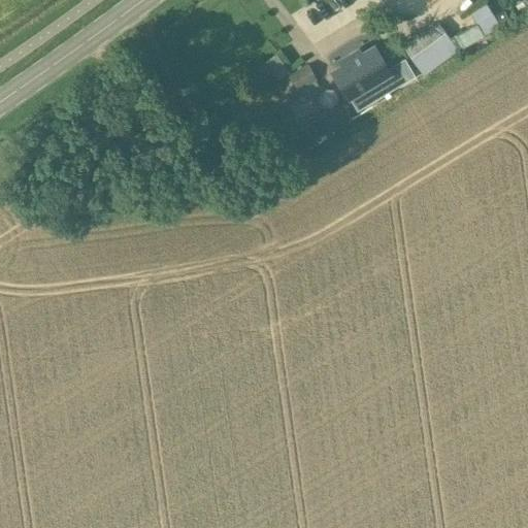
[(499,25),(486,3),(470,12),(484,34),(499,25)]
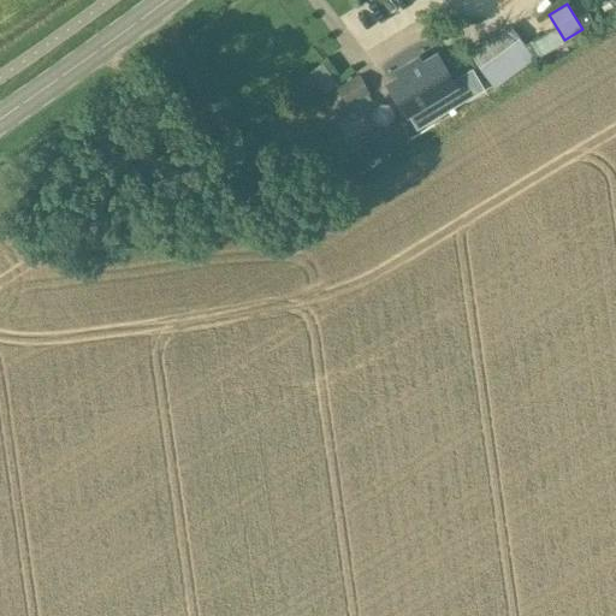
[(534,58),(511,25),(469,55),(493,88),(534,58)]
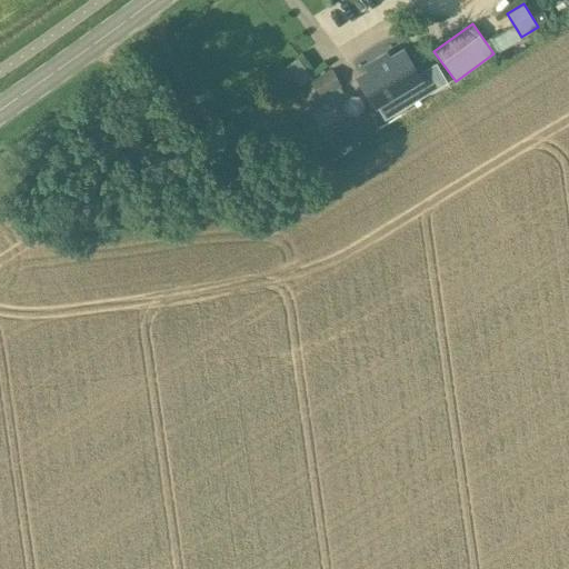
[(375,107),(377,106),(385,119),(448,81),(437,62),(418,73),(403,49),(390,58),(387,53),(367,66),(369,70),(358,77),(375,107)]
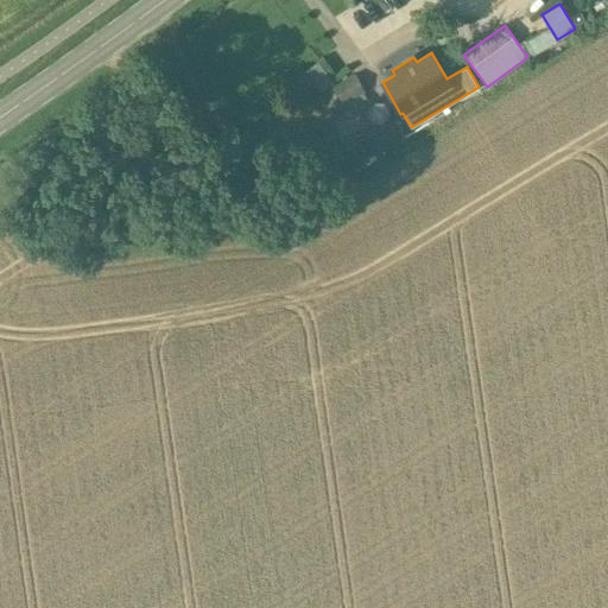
[(325,89),(339,74),(321,59),(308,75),(325,89)]
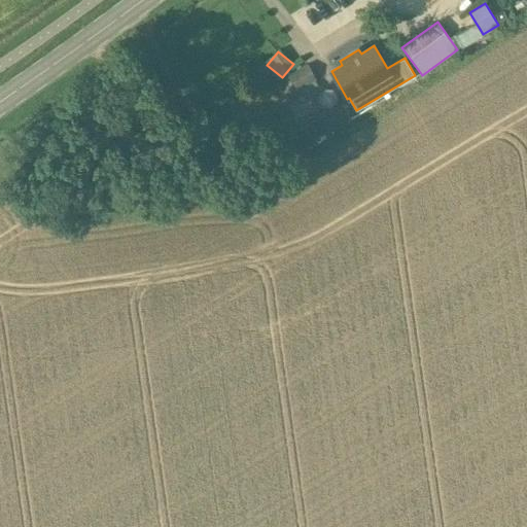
[(317,79),(308,64),(287,73),(295,91),(305,86),(307,93),(318,86),(315,80),(317,79)]
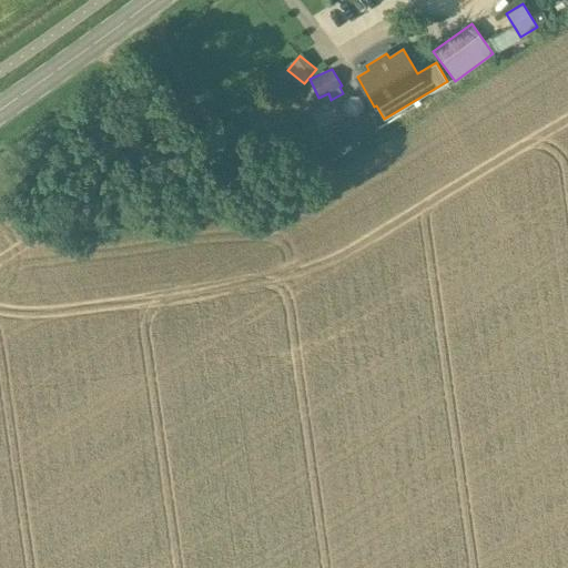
[(217,142),(232,131),(215,109),(201,121),(217,142)]
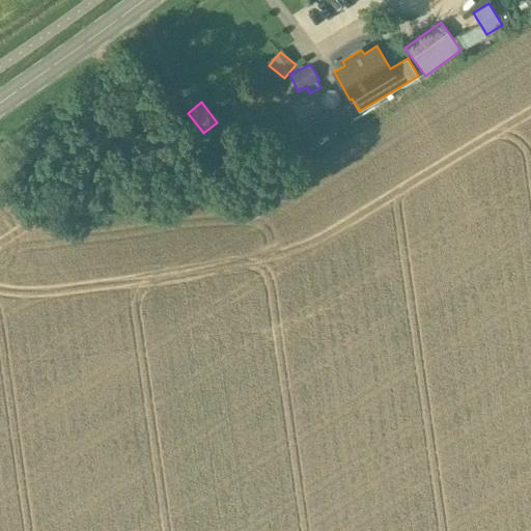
[(303,147),(329,131),(322,118),(296,136),(303,147)]
